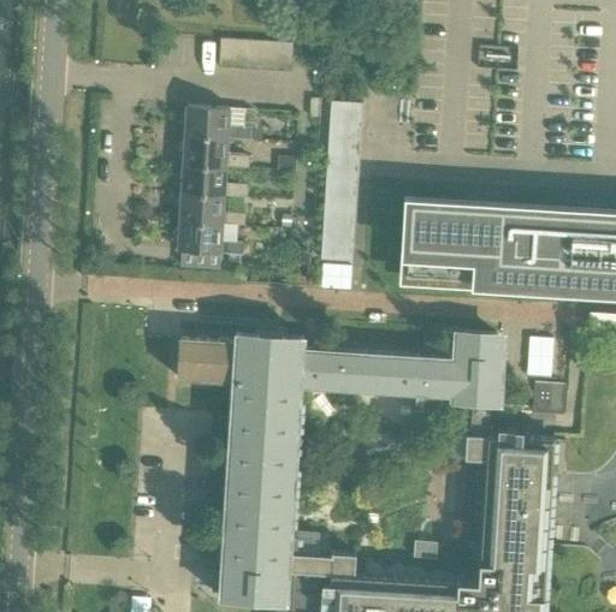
[(220,41),(220,42),(219,70),(291,75),(292,46),(220,41)]
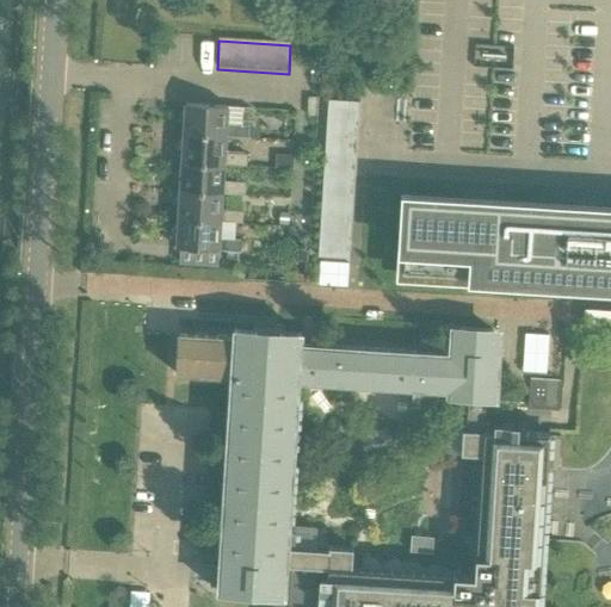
[(514,50),(475,49),(474,70),(512,73),(514,50)]
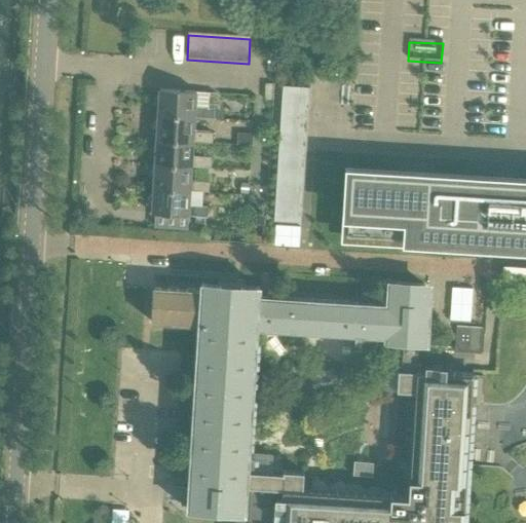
[(273,224),(301,226),(309,90),(283,88),(273,224)]
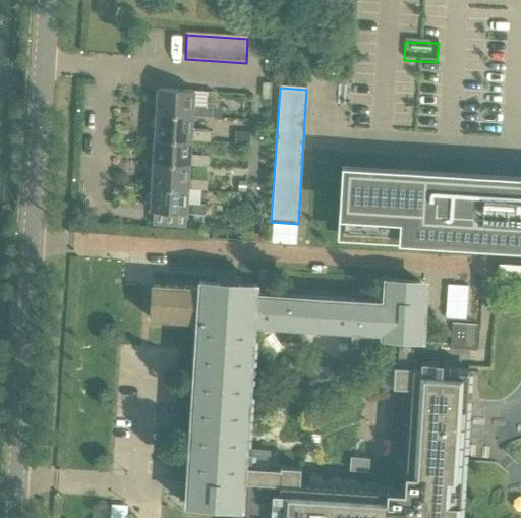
[(157,107),(157,116),(192,119),(212,120),(212,110),(193,109),(194,94),(158,92),(158,97),(153,102),(157,107)]
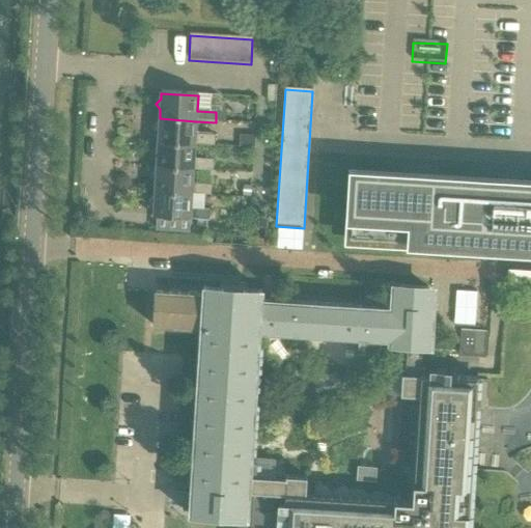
[(216,112),(216,122),(226,123),(226,113),(216,112)]
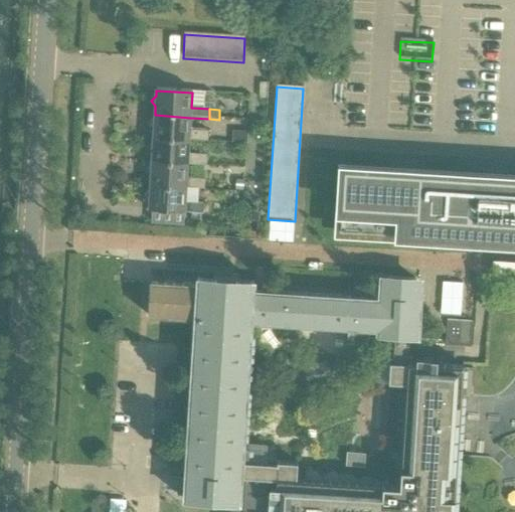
[(154,130),(153,139),(189,142),(207,143),(208,133),(190,132),(190,118),(155,115),(154,120),(149,125),(154,130)]
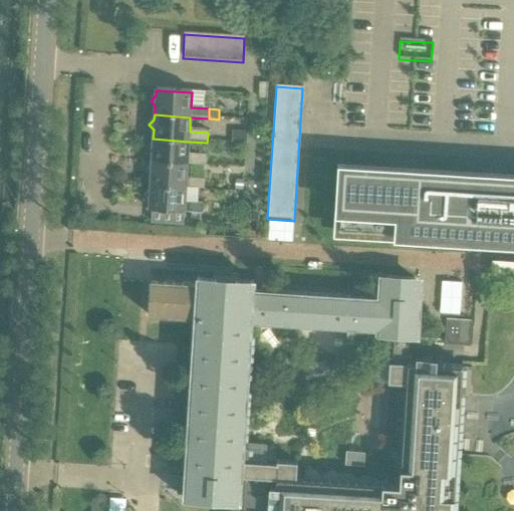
[(231,145),(246,146),(247,134),(232,133),(231,145)]
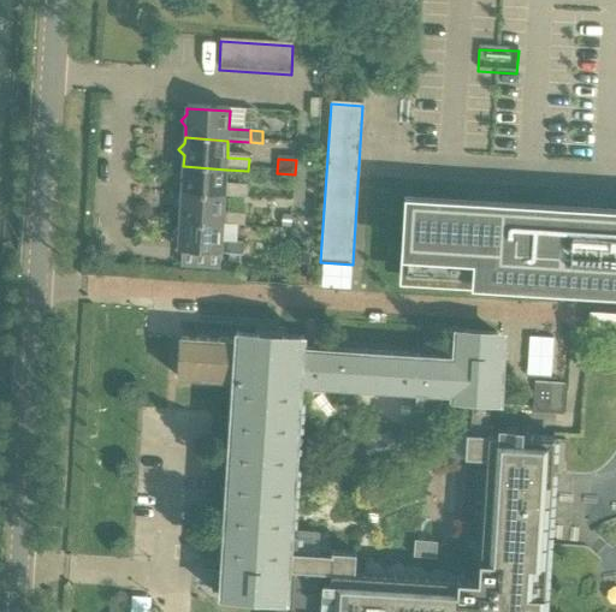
[(182,184),(182,195),(224,198),(247,200),(247,188),(225,186),(226,170),(183,166),(183,172),(177,178),(182,184)]
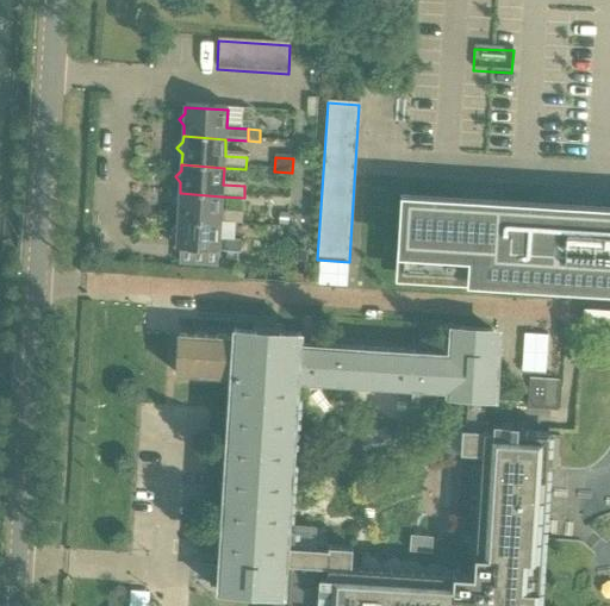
[(179,211),(178,222),(221,225),(242,226),(243,214),(222,213),(222,197),(180,193),(179,199),(173,205),(179,211)]
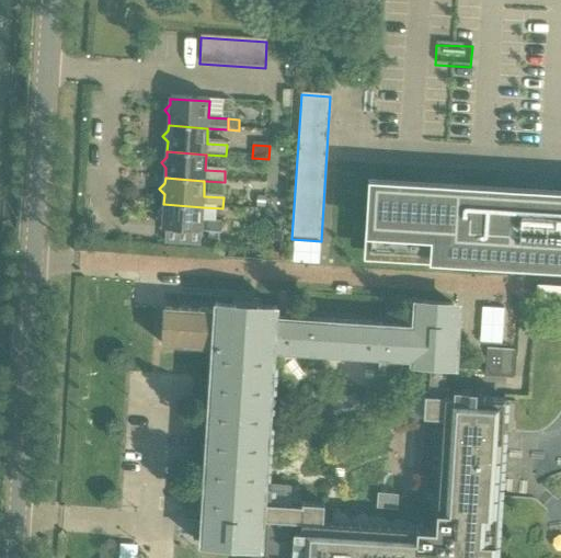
[(381,183),(377,253),(446,258),(446,253),(466,254),(465,259),(560,264),(560,194),(469,189),(469,194),(450,192),(450,188),(381,183)]
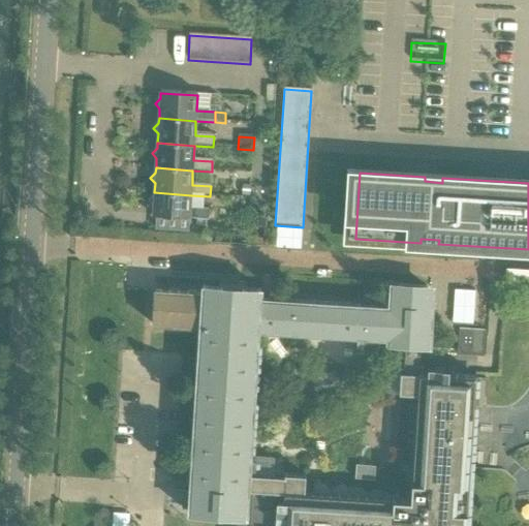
[(191,195),(154,192),(154,197),(148,203),(153,208),(152,218),(209,221),(209,211),(190,210),(191,195)]
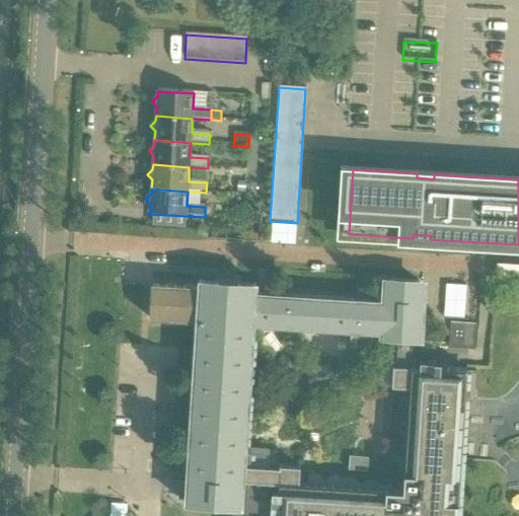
[(458,515),(458,514),(460,514),(460,509),(458,508),(463,432),(465,400),(518,403),(518,392),(465,389),(467,372),(440,370),(440,364),(420,363),(419,369),(411,368),(413,343),(423,344),(426,291),(419,283),(390,281),(382,289),(381,302),(256,295),(257,286),(240,285),(240,280),(216,278),(215,284),(198,283),(198,289),(151,286),(149,321),(196,324),(183,507),(242,510),(244,483),(252,484),(252,487),(246,487),(245,513),(266,514),(267,488),(261,488),(261,484),(277,485),(277,493),(271,493),(270,514),(276,514),(276,515),(458,515)]
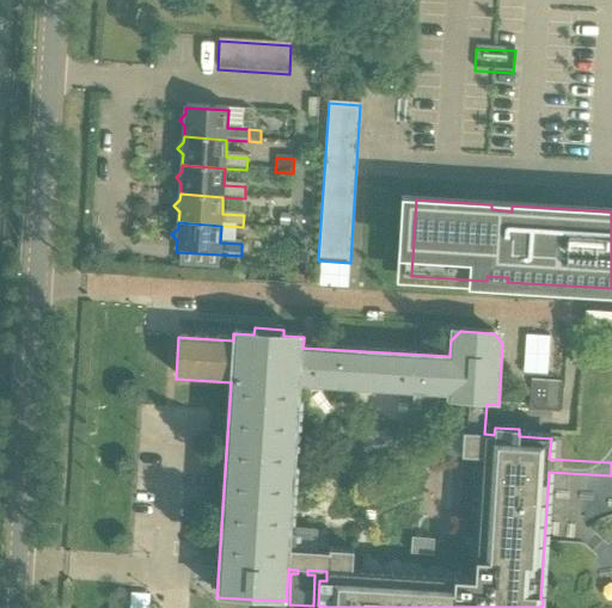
[(531,382),(530,412),(560,415),(561,385),(531,382)]
